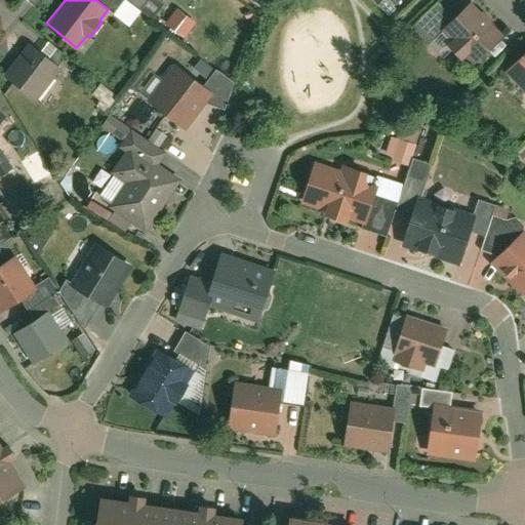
[(96,0),(108,9),(112,12),(121,0),(96,0)]
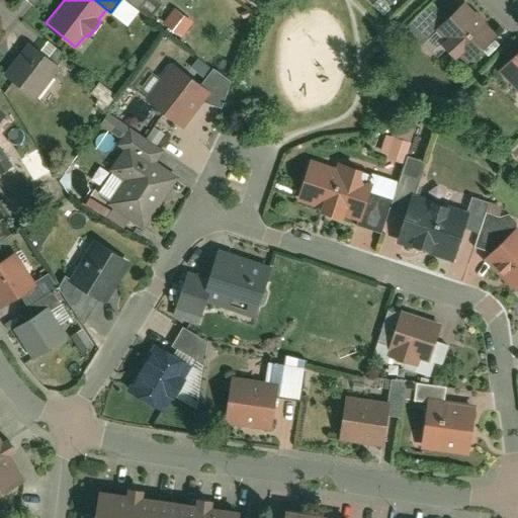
[(123,0),(137,10),(144,0),(123,0)]
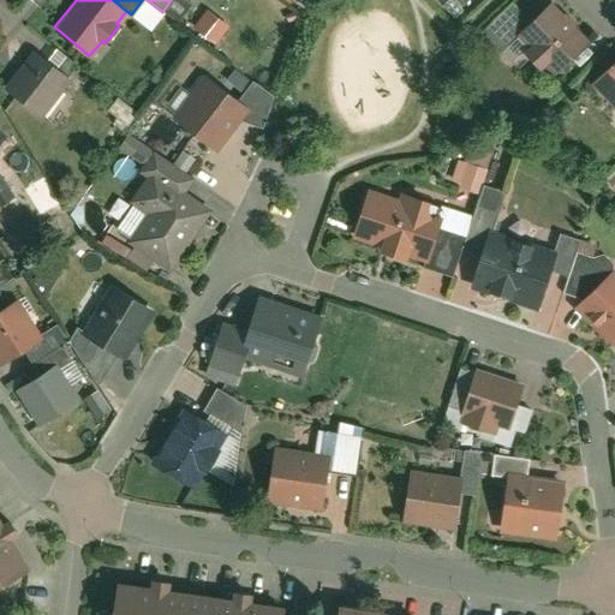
[(518,34),(532,21),(514,0),(481,31),(500,51),(518,34)]
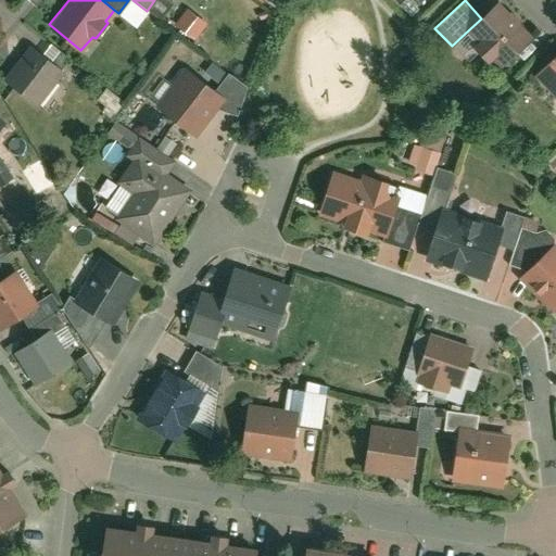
[(481,19),(468,30),(503,66),(533,36),(498,1),(481,19)]
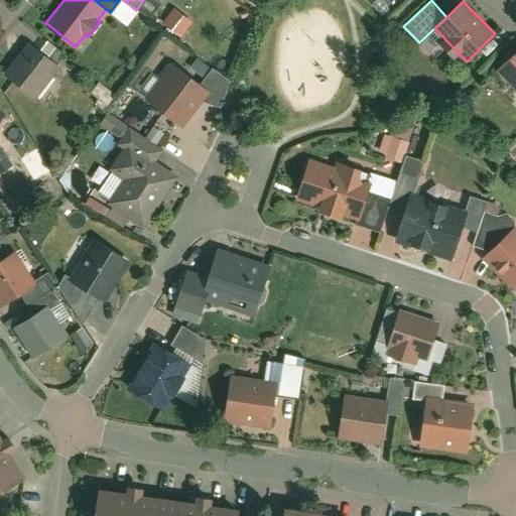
[(169,8),(158,24),(179,37),(190,21),(169,8)]
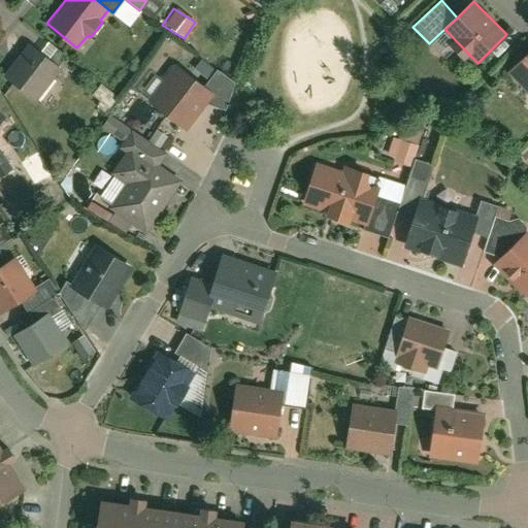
[(48,39),(40,50),(58,64),(66,54),(48,39)]
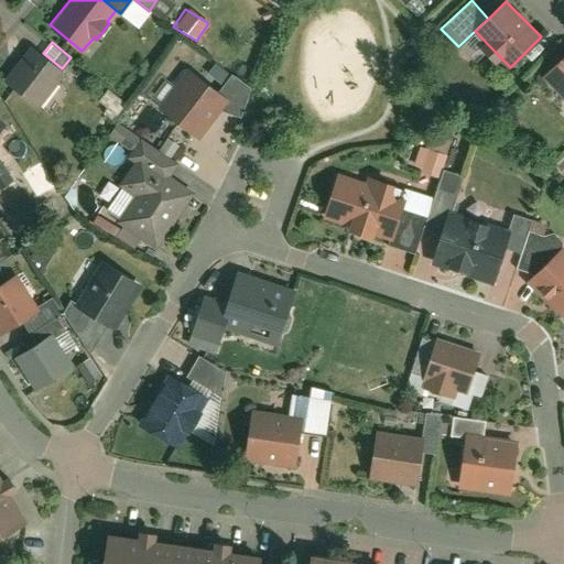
[(4,78),(38,105),(65,72),(62,68),(43,53),(32,45),(4,78)]
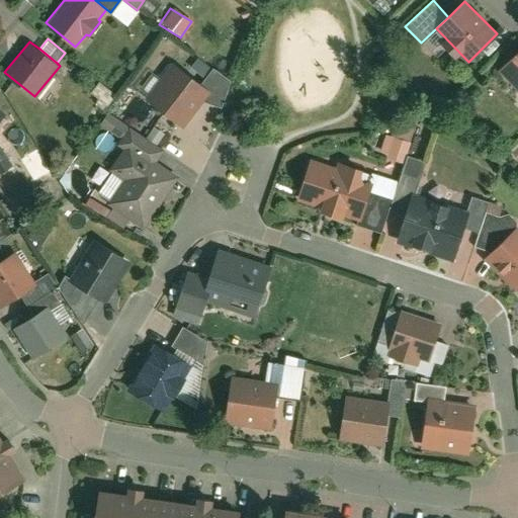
[(517,53),(501,70),(517,87),(517,53)]
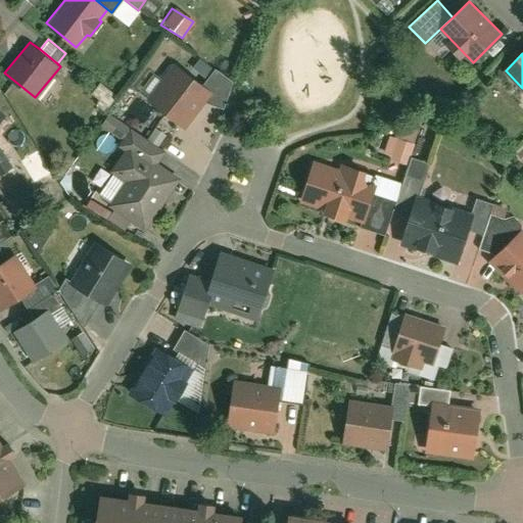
[(173,65),(146,98),(183,127),(203,99),(208,93),(199,86),(173,65)]
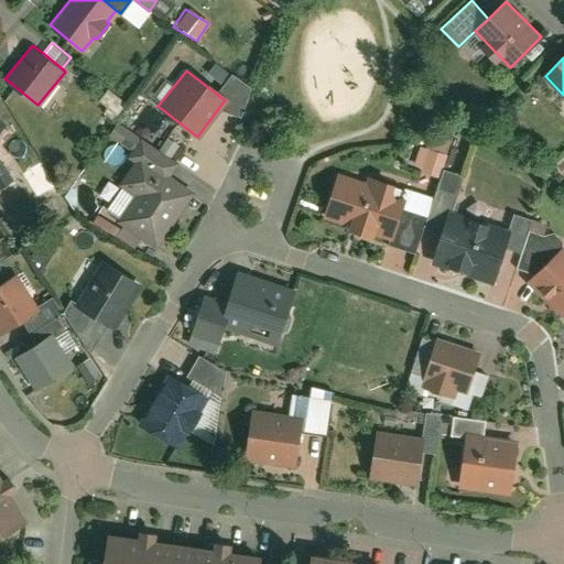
[(231,73),(215,93),(225,100),(219,107),(239,115),(249,87),(231,73)]
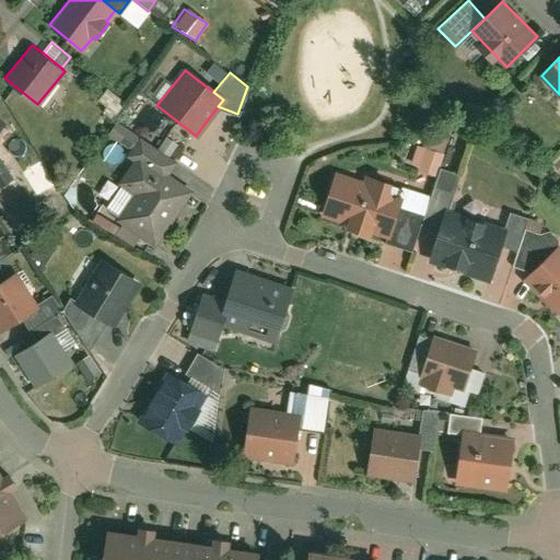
[(113,120),(104,135),(126,148),(135,135),(113,120)]
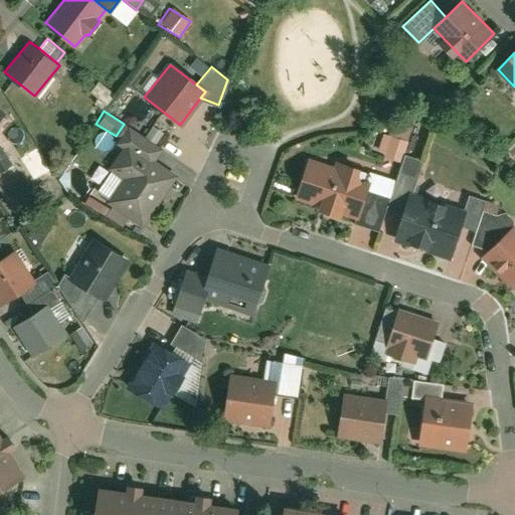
[(401,160),(409,126),(384,120),(376,154),(401,160)]
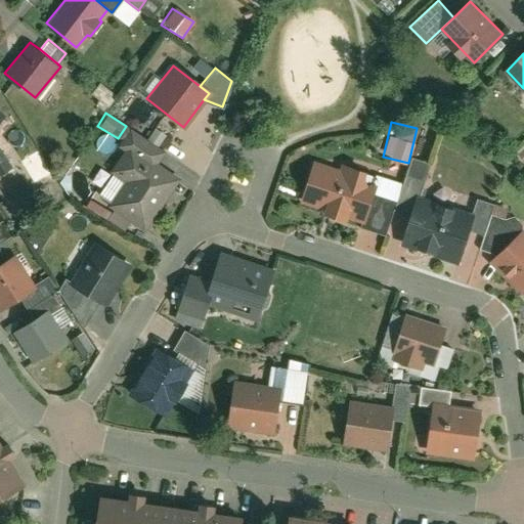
[(130,146),(157,164),(165,151),(130,128),(119,143),(128,149),(130,146)]
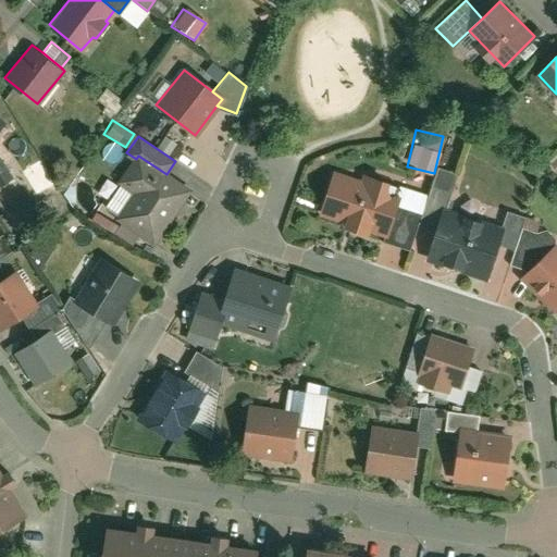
[(136,192),(120,215),(155,239),(188,190),(166,174),(138,156),(136,159),(122,182),(136,192)]
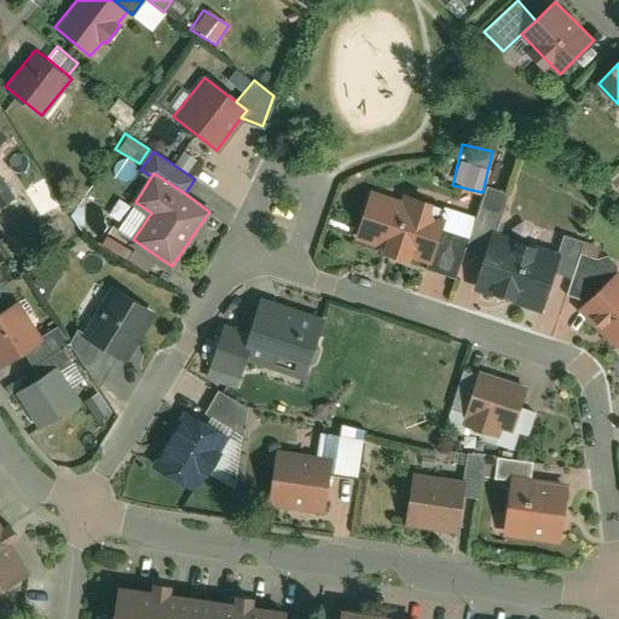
[(0,202),(12,195),(0,174),(0,202)]
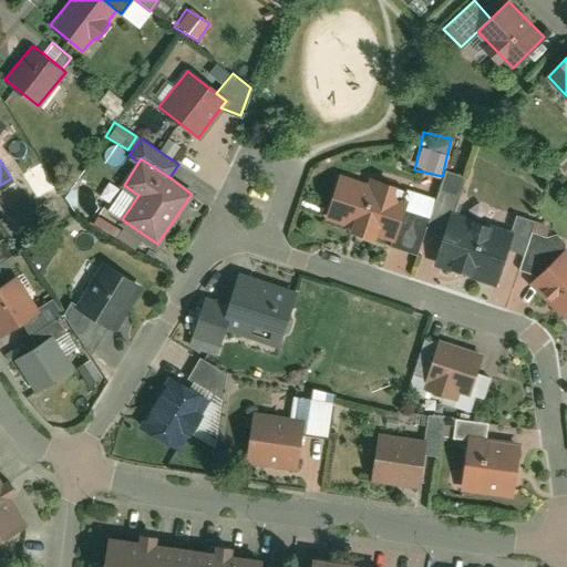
[(426,225),(446,232),(453,212),(464,176),(444,171),(435,200),(426,225)]
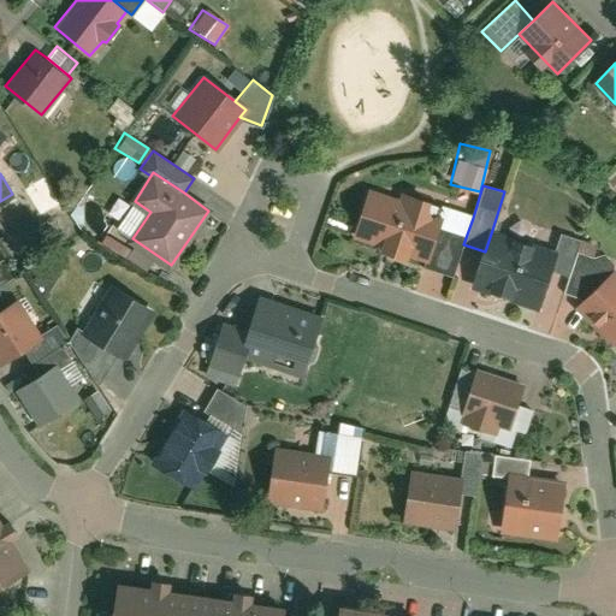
[(408,255),(425,260),(440,213),(431,209),(433,201),(400,190),(397,197),(367,188),(351,237),(379,246),(378,249),(407,259),(408,255)]
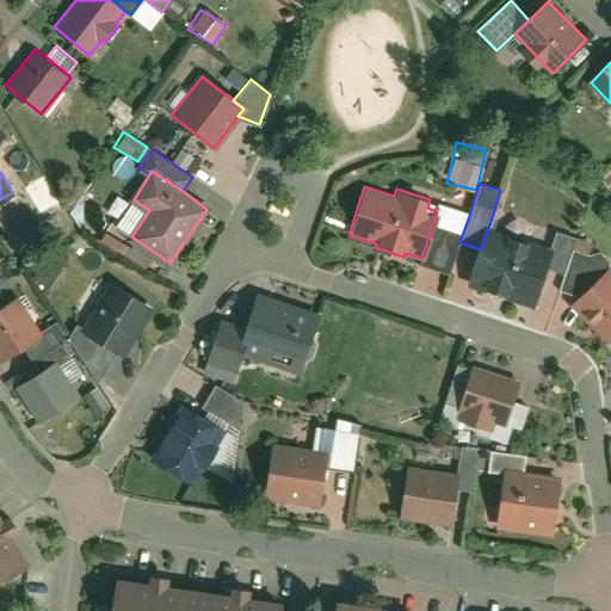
[(421,258),(420,264),(450,273),(460,242),(469,216),(439,207),(437,211),(421,258)]
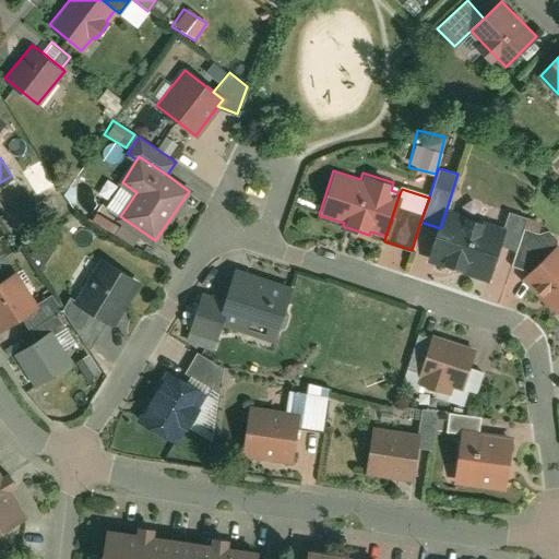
[(440,228),(429,260),(485,278),(497,245),(502,227),(447,209),(440,228)]
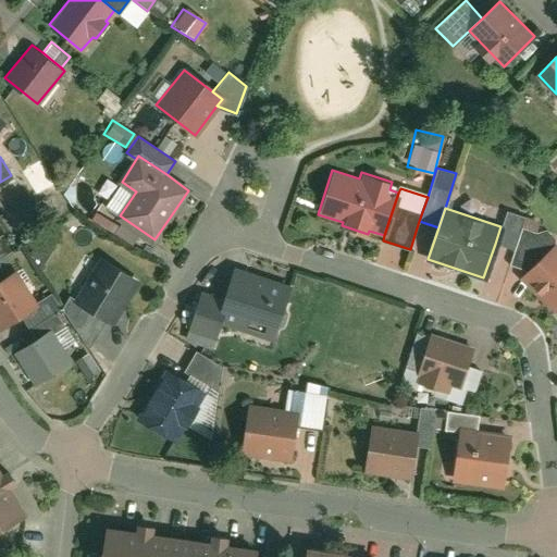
[(500,226),(495,244),(514,249),(520,227),(523,215),(505,210),(500,226)]
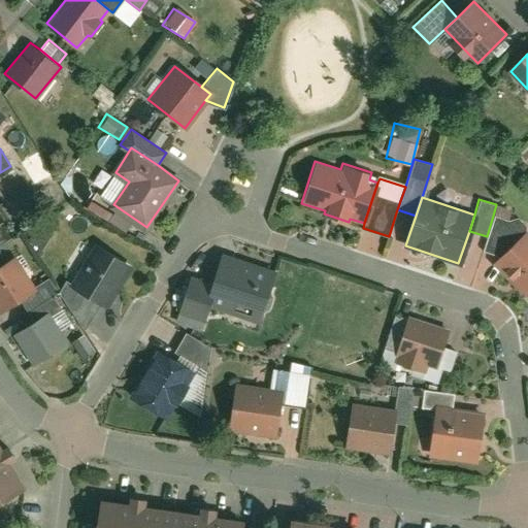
[(493,216),(487,236),(484,250),(498,257),(527,231),(527,225),(518,216),(508,220),(493,216)]
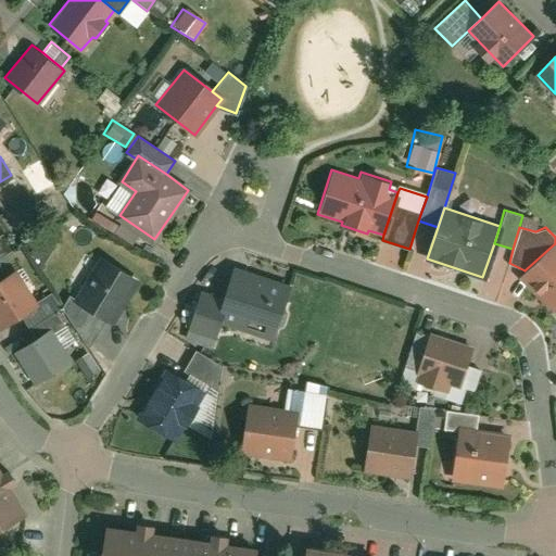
[(0,255),(12,249),(2,234),(0,235),(0,255)]
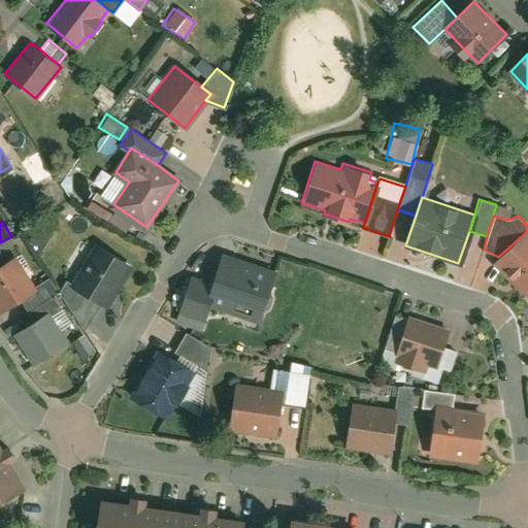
[(498,257),(493,262),(522,294),(526,291),(527,293),(527,231),(498,257)]
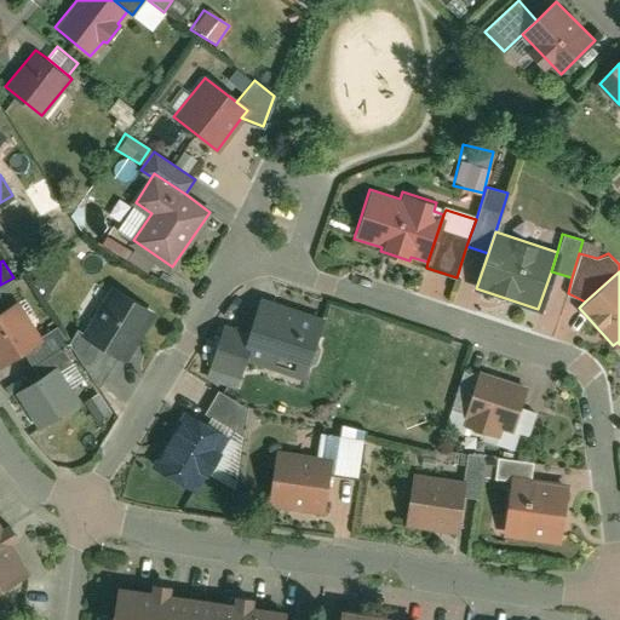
[(115,288),(86,334),(120,356),(125,359),(153,313),(115,288)]
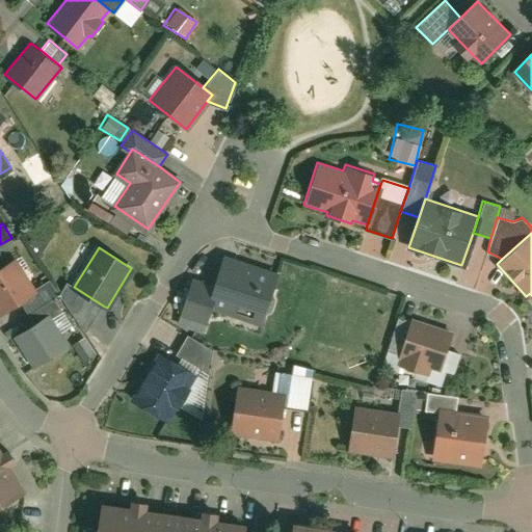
[(215,284),(208,306),(212,307),(260,322),(276,273),(224,257),(215,284)]
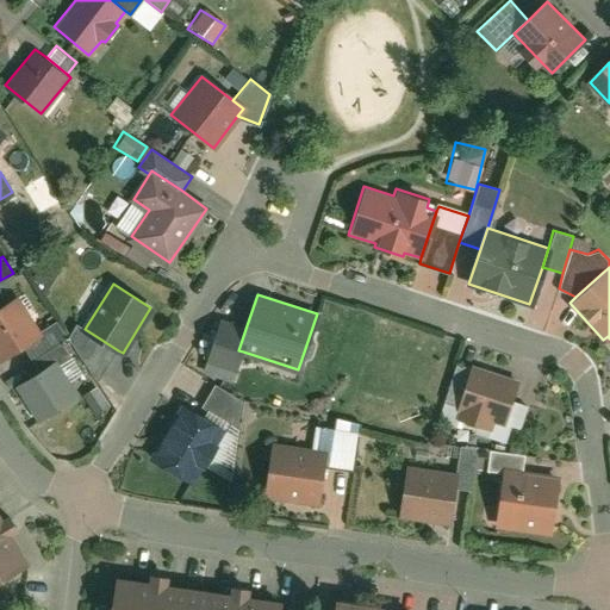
[(0,307),(0,360),(22,347),(42,334),(39,329),(19,297),(0,307)]
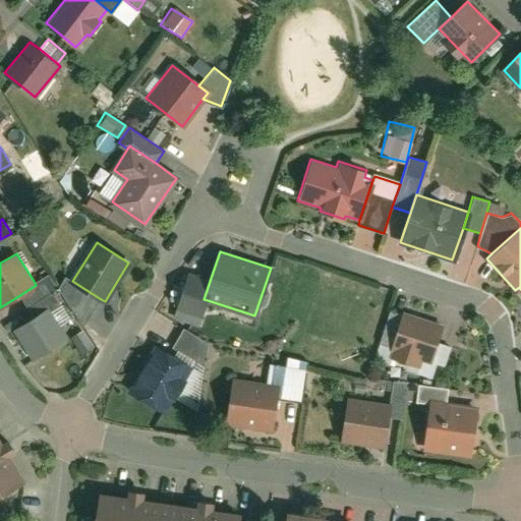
[(204,299),(211,278),(189,270),(173,316),(198,326),(208,300),(204,299)]
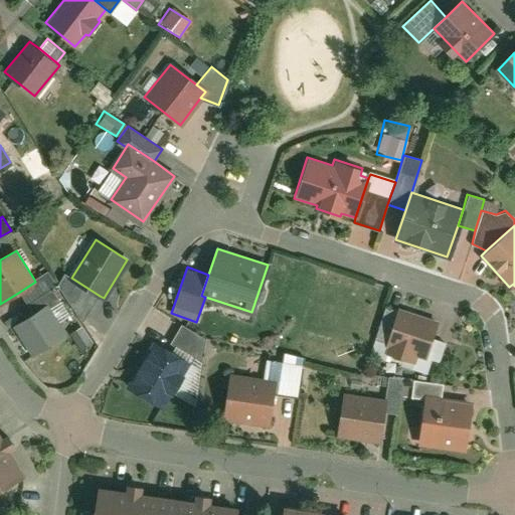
[(35,282),(18,293),(24,303),(51,287),(54,285),(46,271),(33,278),(35,282)]
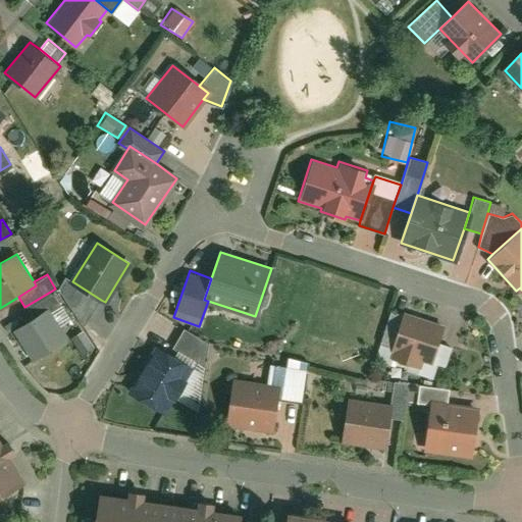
[(85,325),(101,300),(72,281),(64,276),(58,286),(85,325)]
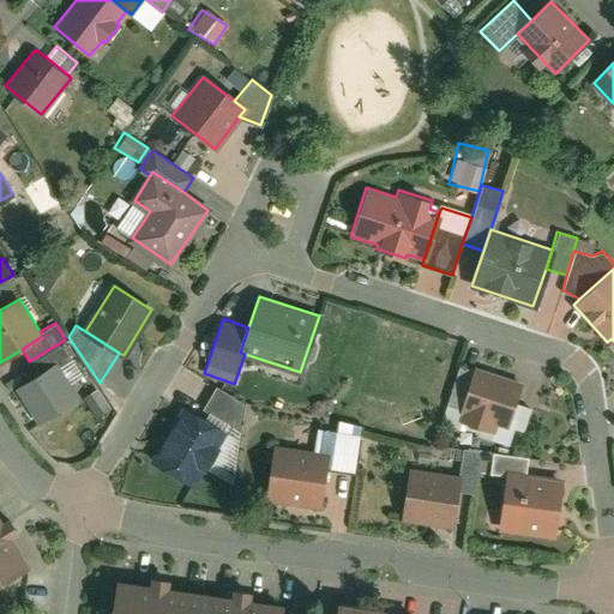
[(61,342),(29,361),(36,374),(56,363),(59,367),(71,360),(61,342)]
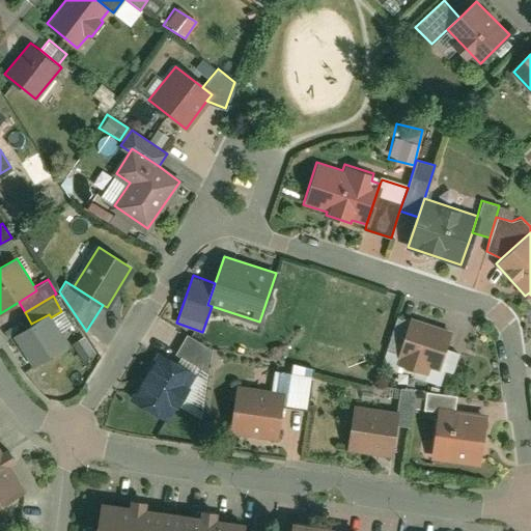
[(31,324),(15,334),(31,364),(66,343),(51,317),(49,314),(31,324)]
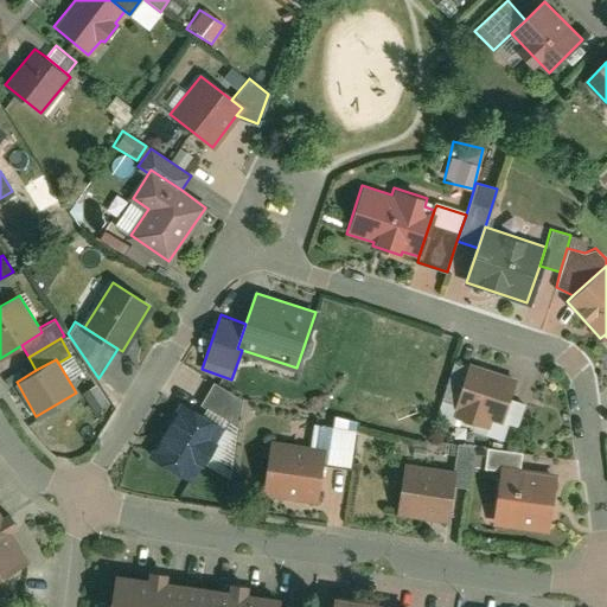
[(455,403),(454,406),(459,407),(457,415),(487,425),(490,419),(503,423),(518,377),(470,360),(467,366),(455,403)]
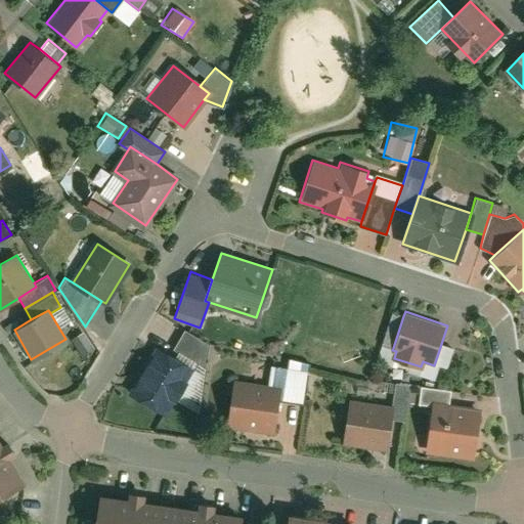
[(393,348),(403,316),(392,313),(381,345),(393,348)]
